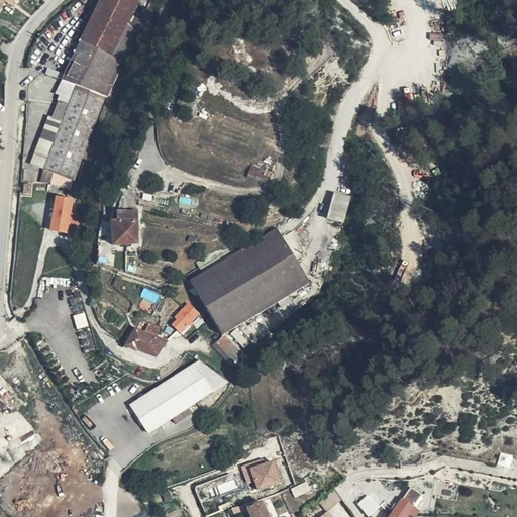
[(0,0),(0,9),(6,3),(9,5),(12,0),(0,0)]
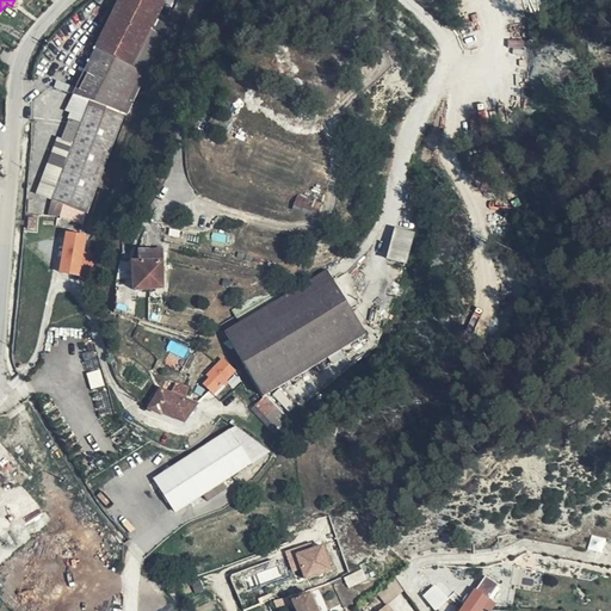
[(54,199),(49,215),(60,216),(84,224),(124,117),(128,118),(130,111),(135,103),(131,102),(136,82),(141,84),(168,28),(154,20),(164,4),(155,0),(121,0),(67,111),(84,118),(73,147),(54,199)]
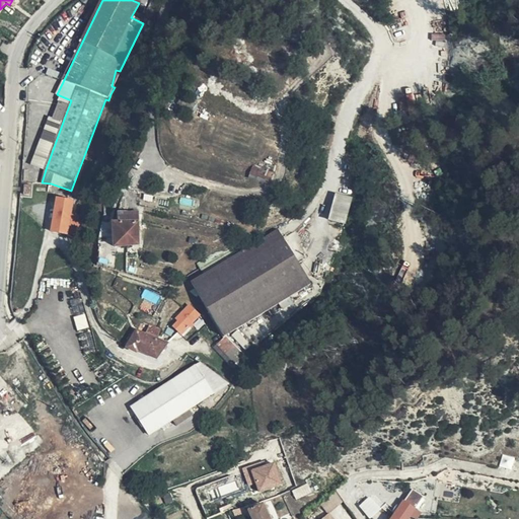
[(431,33),(431,41),(444,42),(445,34),(431,33)]
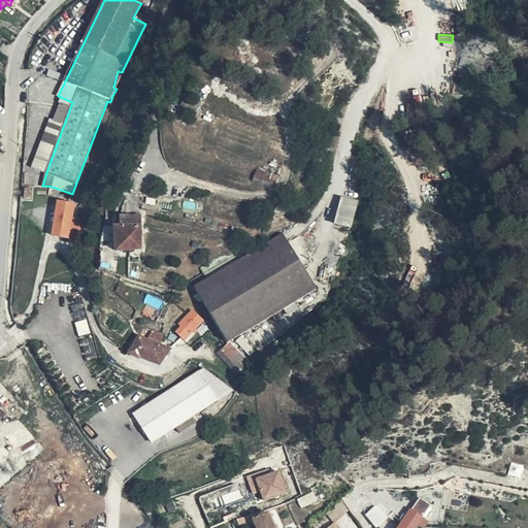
[(186,101),(182,107),(198,116),(201,109),(186,101)]
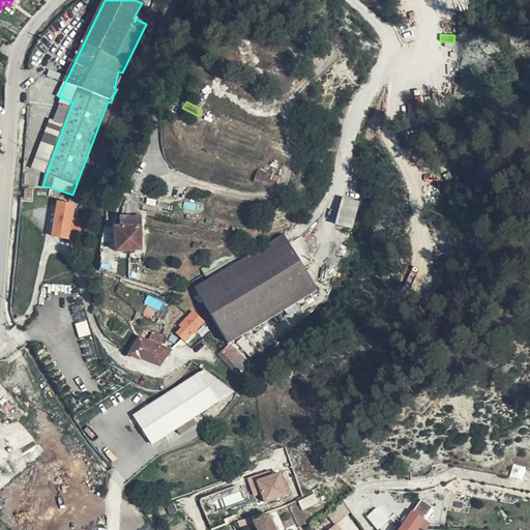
[(256,177),(274,185),(277,178),(258,170),(256,177)]
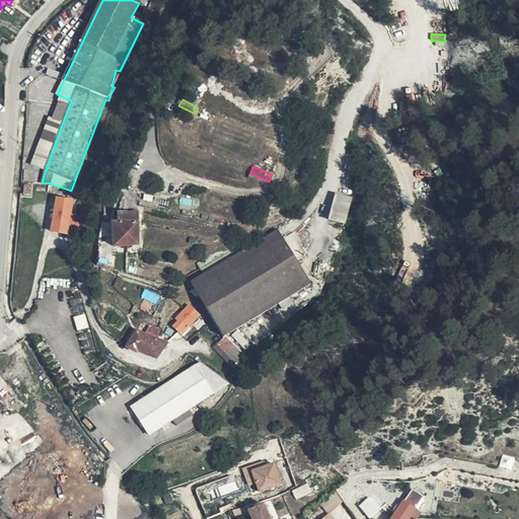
[(268,184),(269,181),(250,173),(248,177),(268,184)]
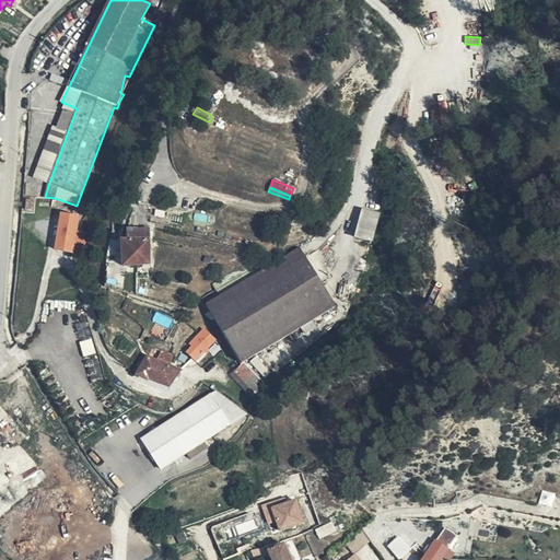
[(372,242),(380,212),(361,207),(353,236),(372,242)]
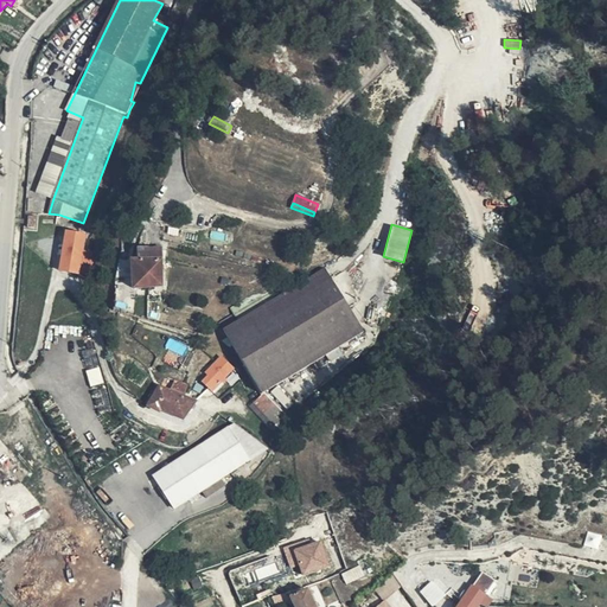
[(211,230),(210,240),(224,241),(225,232),(211,230)]
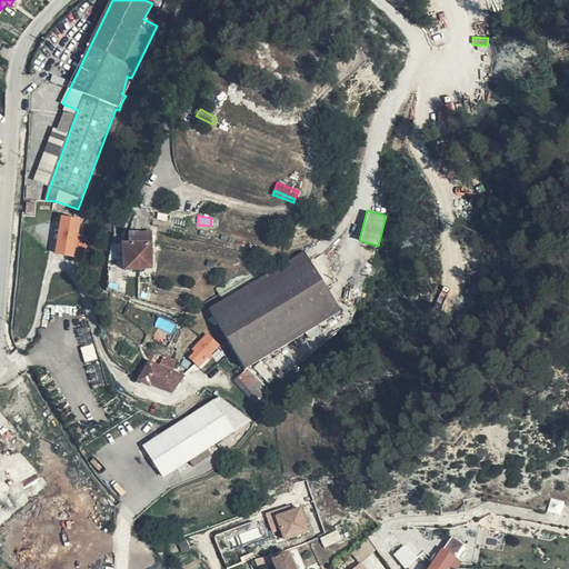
[(57,253),(75,258),(78,238),(80,221),(62,218),(57,253)]
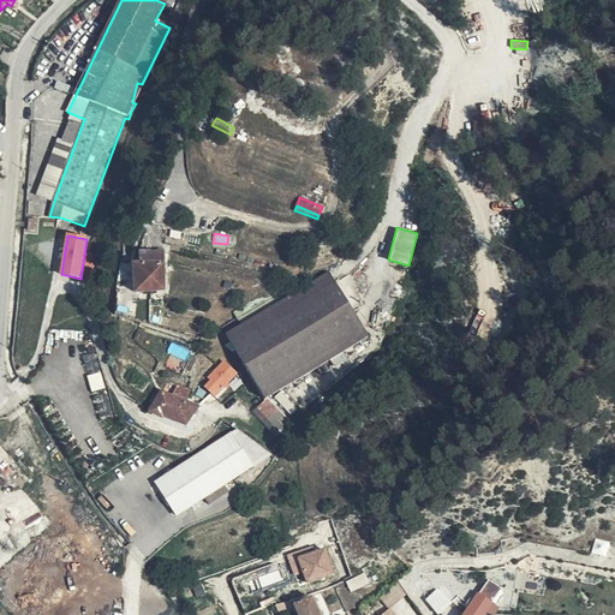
[(135,256),(135,267),(165,264),(165,254),(135,256)]
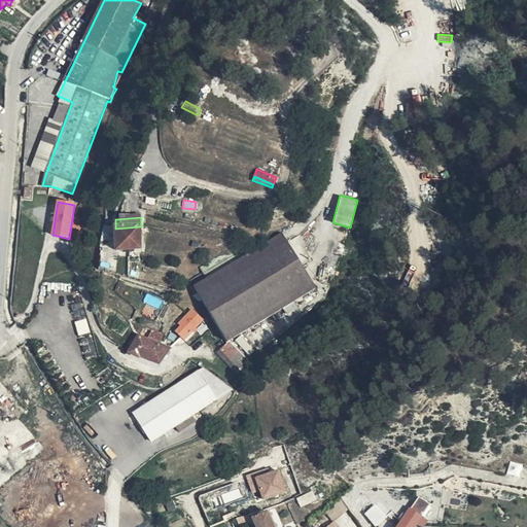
[(117,252),(142,250),(141,226),(115,229),(117,252)]
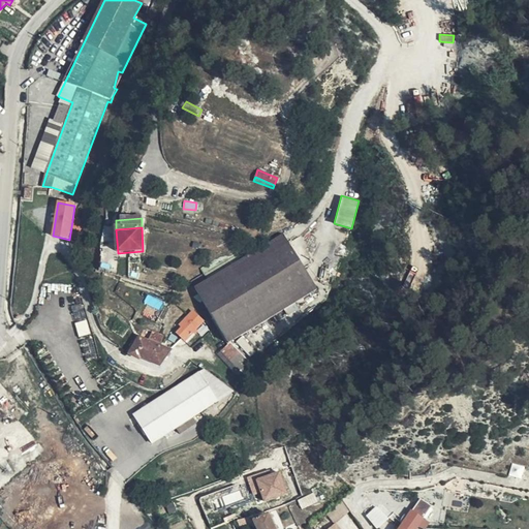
[(231,343),(317,290),(317,289),(286,240),(292,236),(289,231),(213,277),(210,272),(192,283),(229,344),(221,352),(240,371),(249,362),(231,343)]
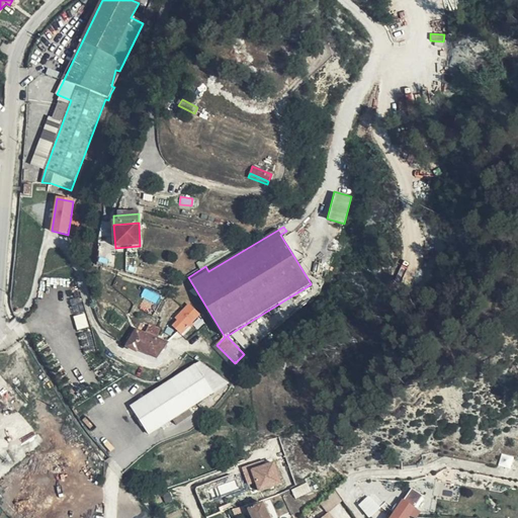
[(189,306),(177,319),(179,321),(173,327),(181,334),(199,315),(189,306)]
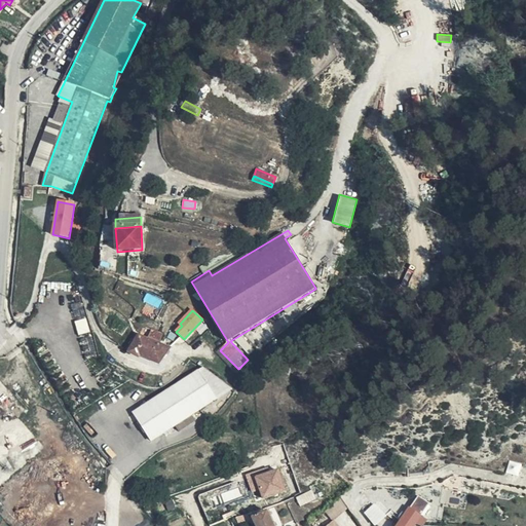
[(139,336),(129,352),(138,358),(139,355),(159,365),(170,349),(139,336)]
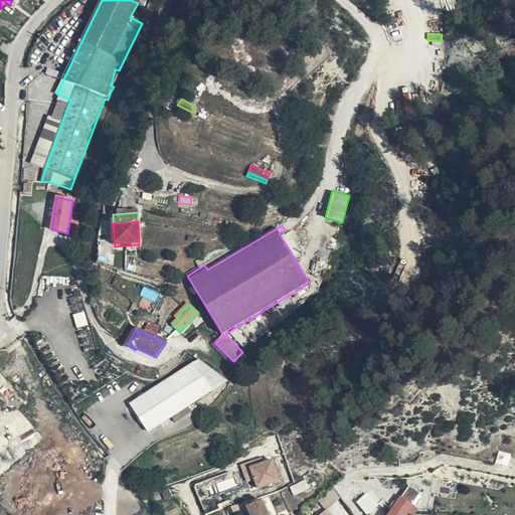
[(211,391),(206,382),(211,379),(207,372),(201,376),(194,364),(167,381),(132,404),(149,432),(211,391)]
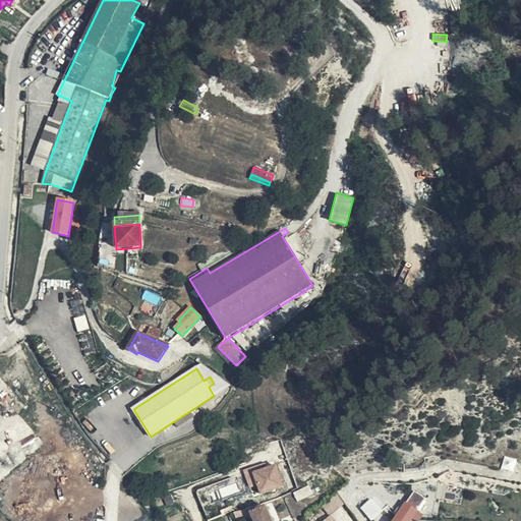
[(513,471),(516,459),(505,456),(502,467),(513,471)]
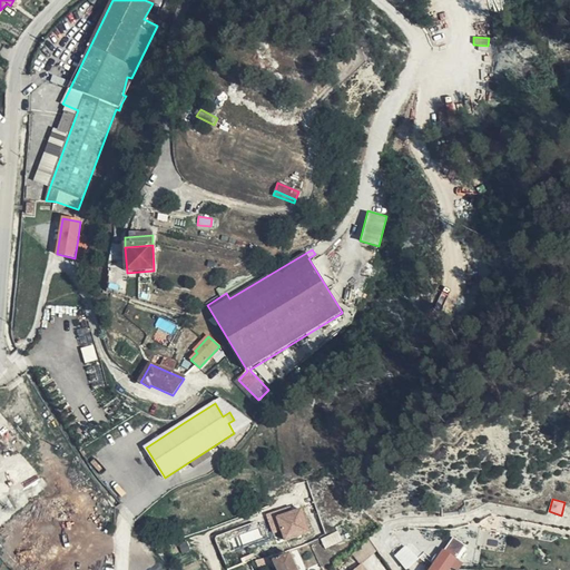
[(291,505),(266,514),(273,533),(282,531),(285,540),(311,531),(302,507),(292,510),(291,505)]
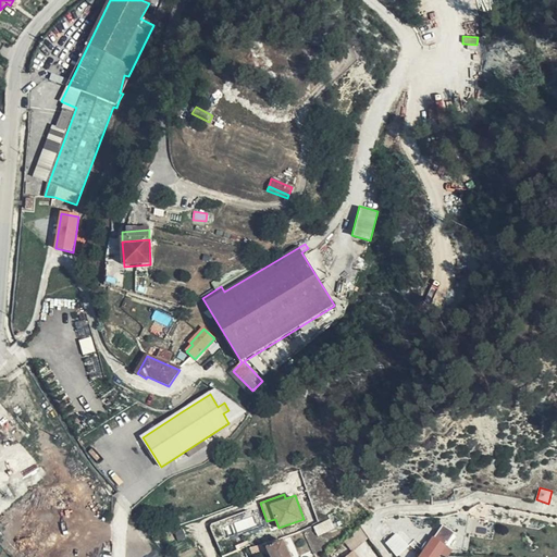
[(331,519),(314,528),(319,536),(336,529),(331,519)]
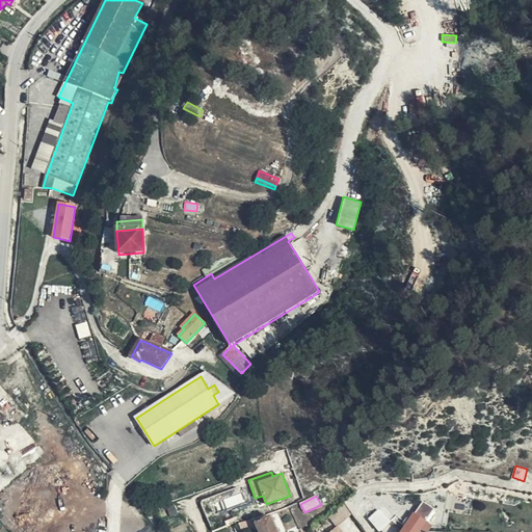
[(403,531),(422,531),(420,530),(433,510),(424,504),(415,516),(406,528),(403,531)]
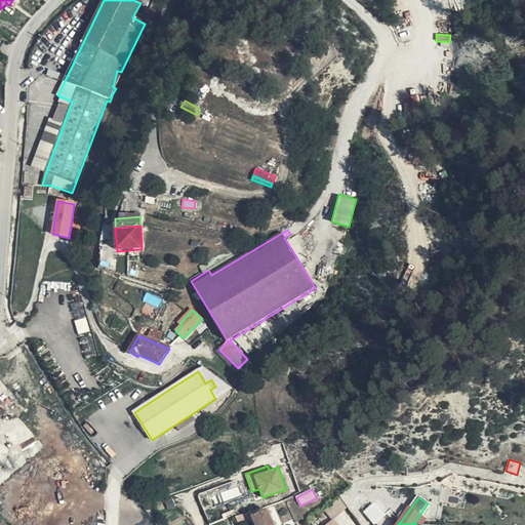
[(362,512),(373,524),(385,514),(373,501),(362,512)]
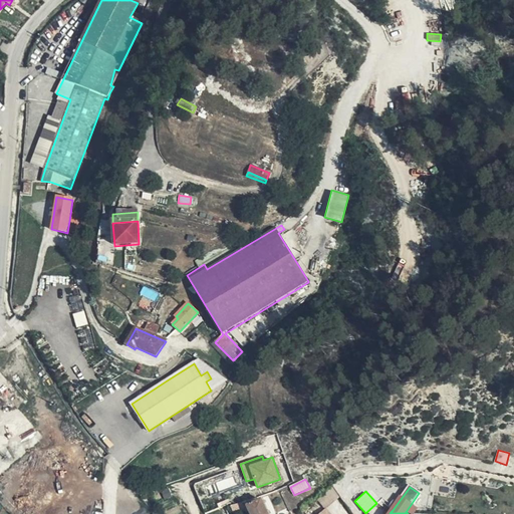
[(388,508),(393,510),(401,499),(396,496),(388,508)]
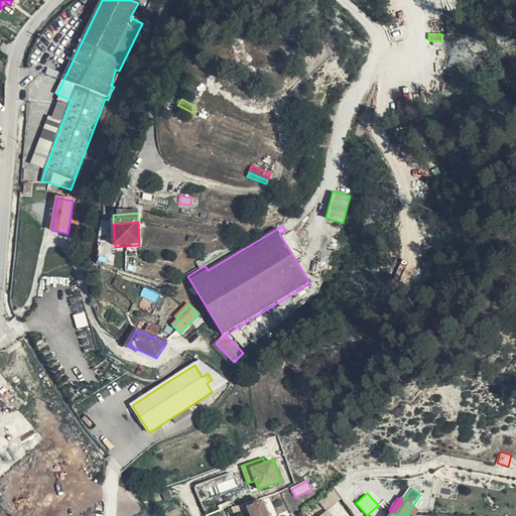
[(268,515),(263,502),(248,508),(251,515),(268,515)]
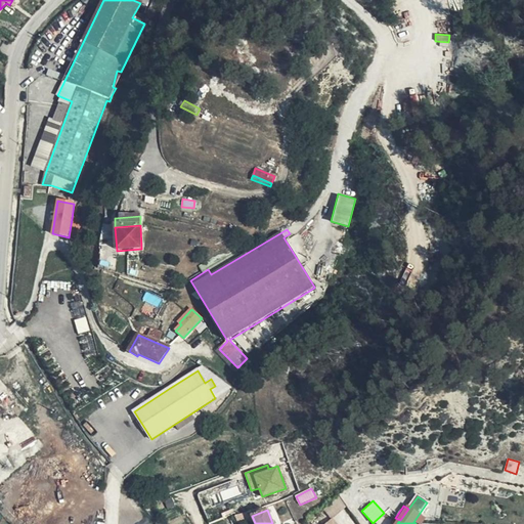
[(250,520),(247,513),(236,516),(238,522),(250,520)]
